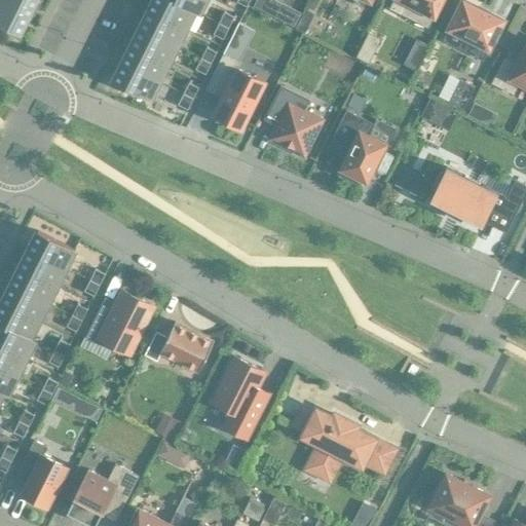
[(35,0),(0,0),(0,2),(28,16),(35,0)]
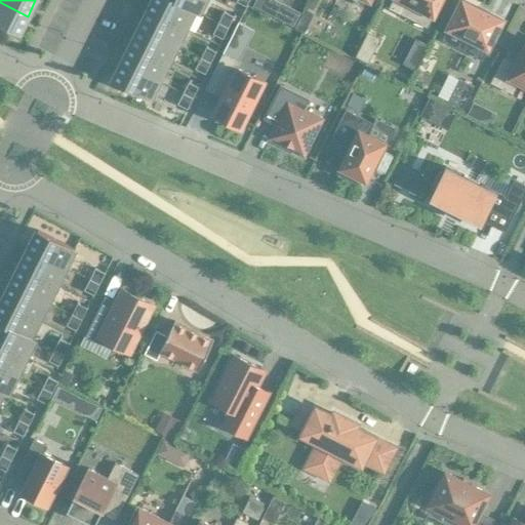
[(197,14),(198,13),(170,0),(152,0),(148,10),(185,29),(193,12),(197,14)]
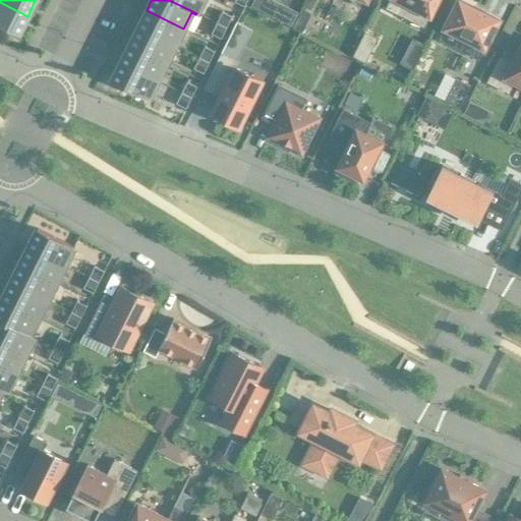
[(169,0),(196,13),(203,0),(169,0)]
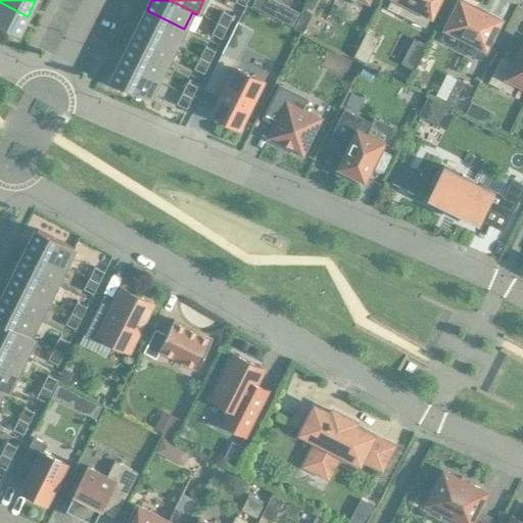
[(431,17),(439,0),(390,0),(386,9),(396,14),(402,3),(431,17)]
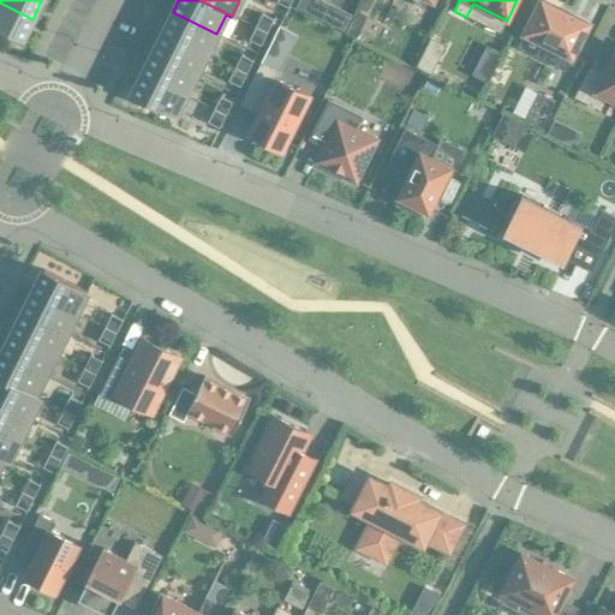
[(342,31),(351,15),(323,1),(315,18),(342,31)]
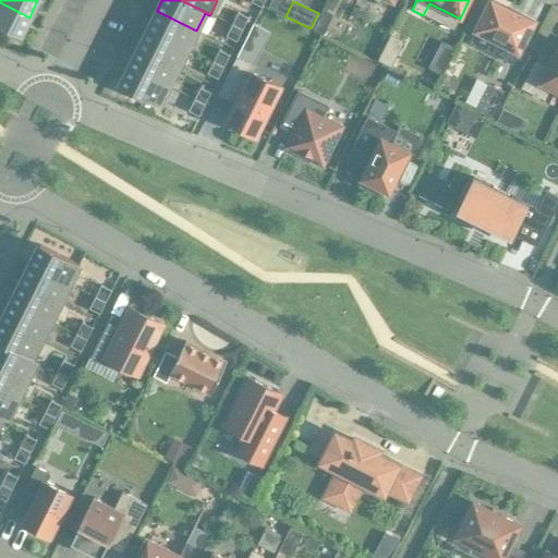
[(518,52),(533,22),(490,1),(475,31),(492,39),(485,51),(511,64),(517,51),(518,52)]
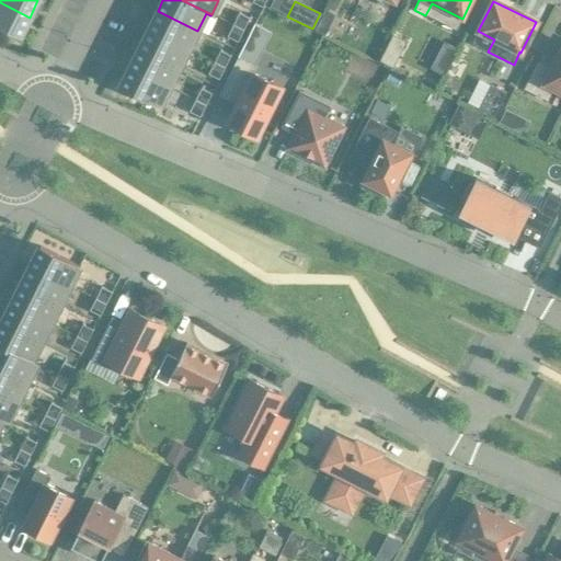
[(30,18),(0,2),(0,26),(19,37),(30,18)]
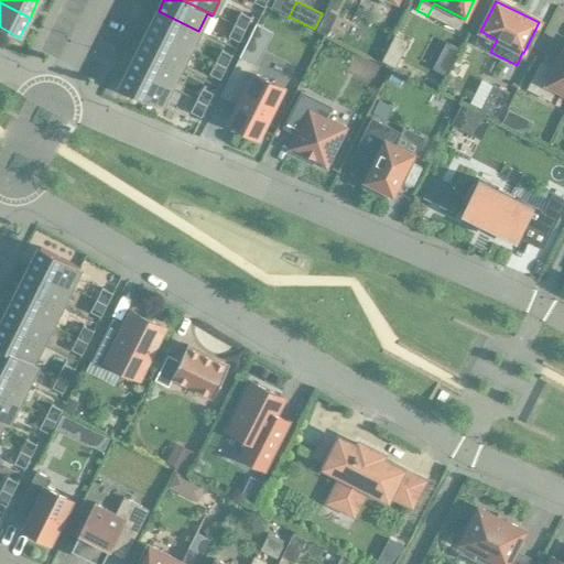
[(188,50),(198,31),(159,11),(149,30),(188,50)]
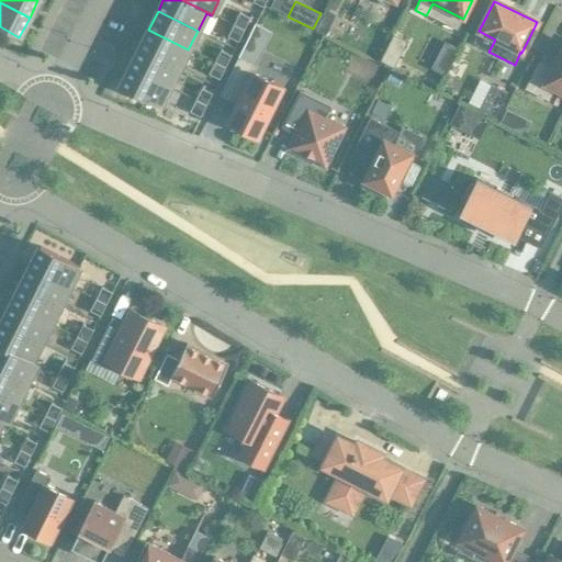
[(326,11),(317,31),(324,34),(333,14),(326,11)]
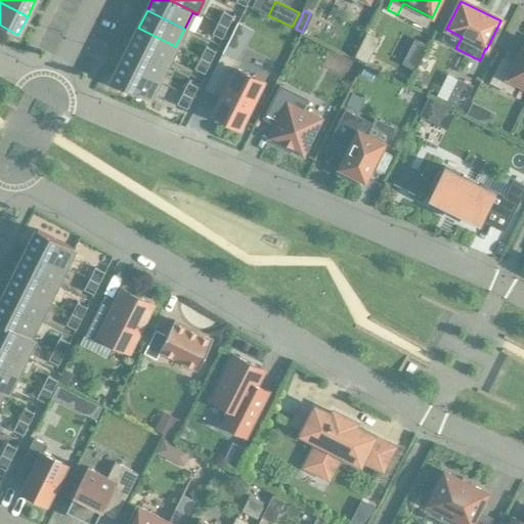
[(217,24),(227,29),(232,17),(222,12),(217,24)]
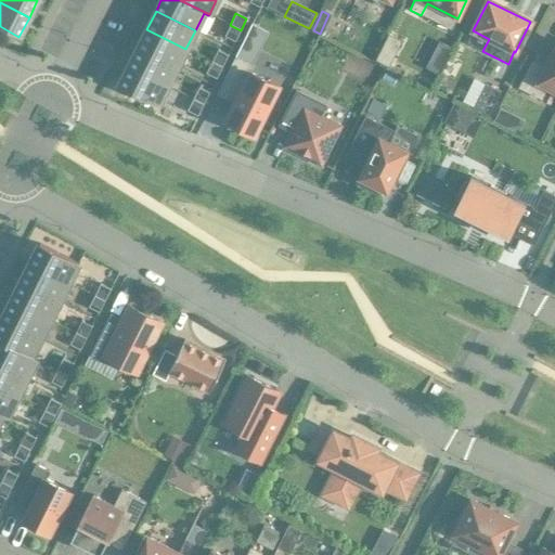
[(359,47),(372,55),(387,31),(373,23),(359,47)]
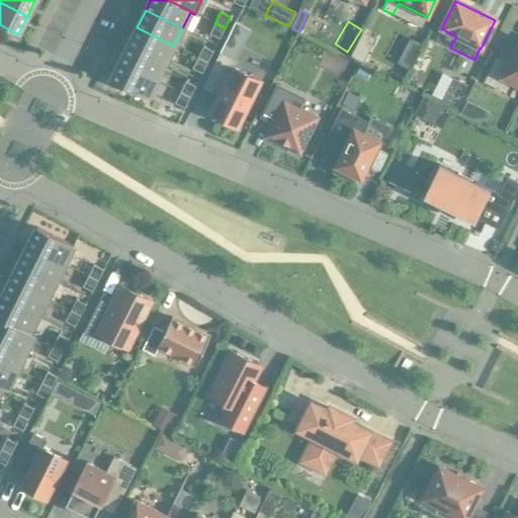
[(214,23),(208,34),(219,39),(225,28),(214,23)]
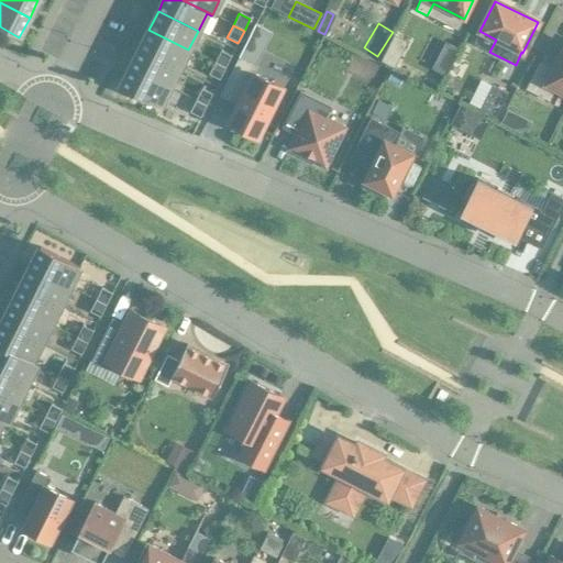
[(272,33),(254,25),(249,36),(266,44),(272,33)]
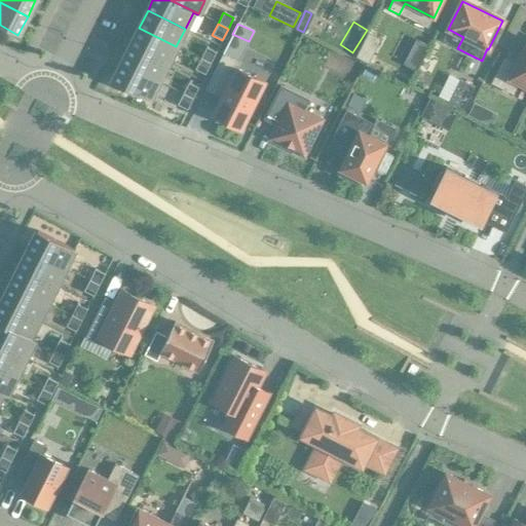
[(167,65),(176,46),(139,28),(129,45),(167,65)]
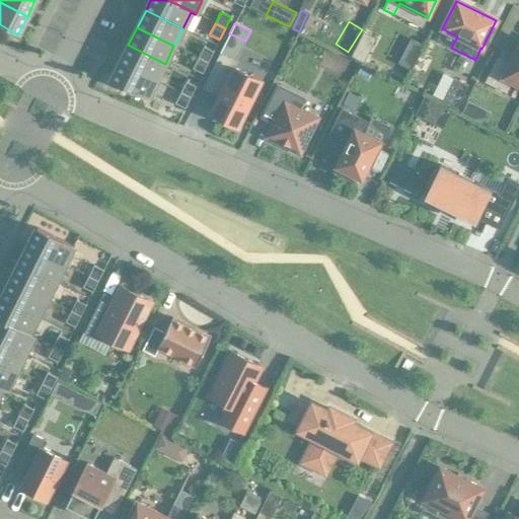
[(362,31),(350,56),(362,62),(374,38),(362,31)]
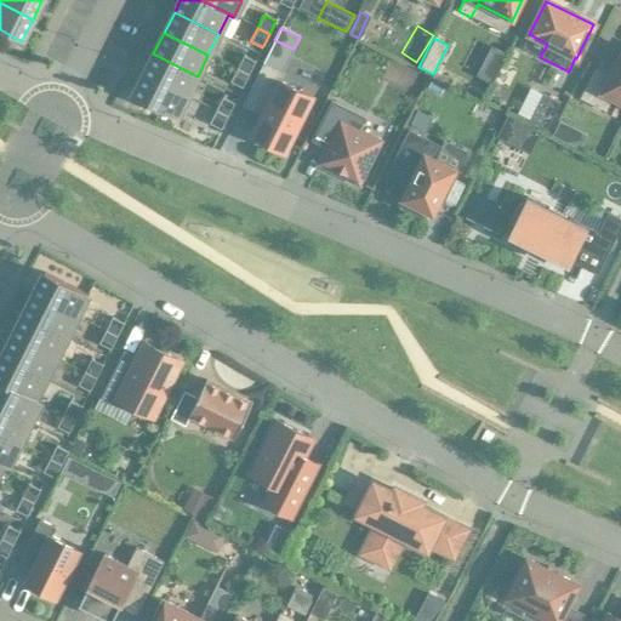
[(620,103),(620,51),(608,78),(593,70),(579,100),(604,112),(611,98),(620,103)]
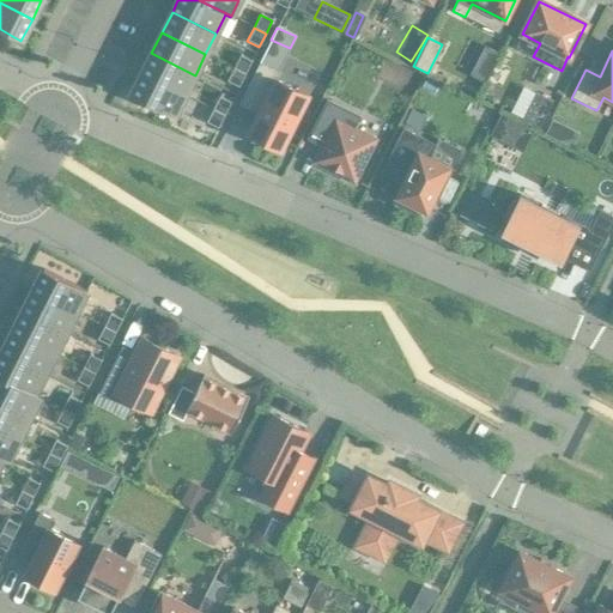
[(141,74),(184,96),(195,76),(151,53),(141,74)]
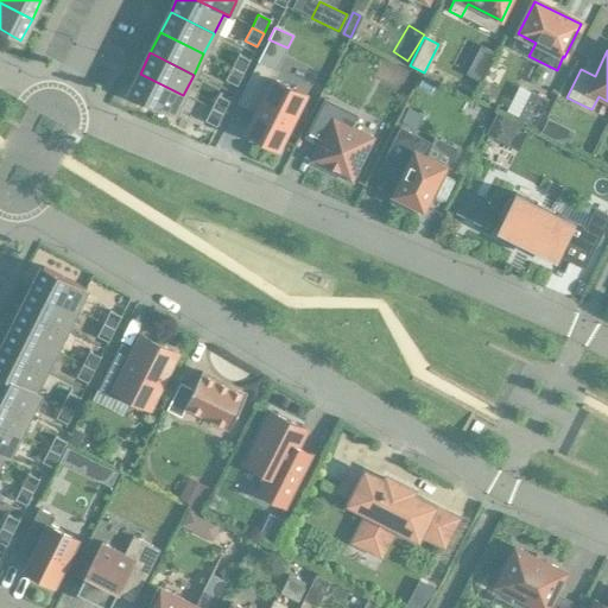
[(230,68),(242,74),(249,61),(238,55),(230,68)]
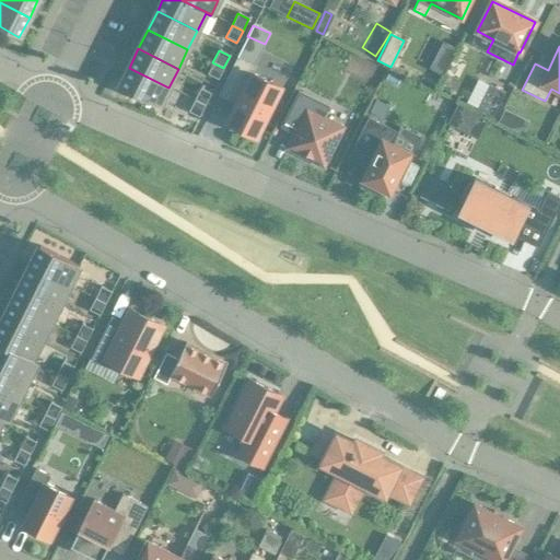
[(255,68),(236,58),(220,90),(237,98),(226,123),(256,137),(281,88),(252,73),(255,68)]
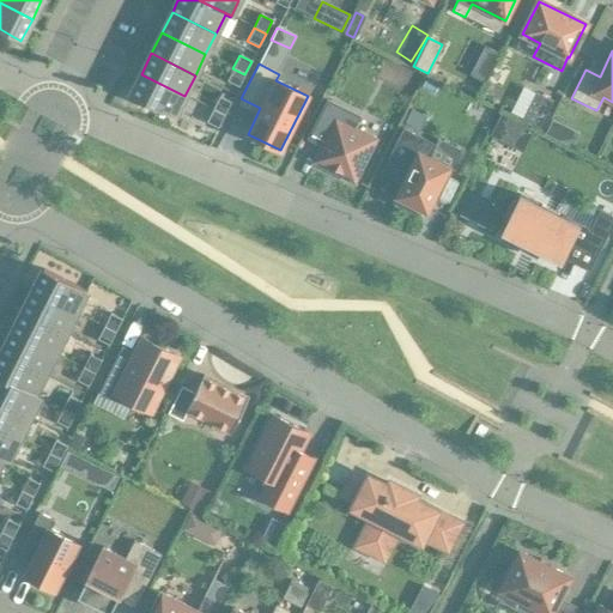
[(244,74),(232,68),(226,82),(238,87),(244,74)]
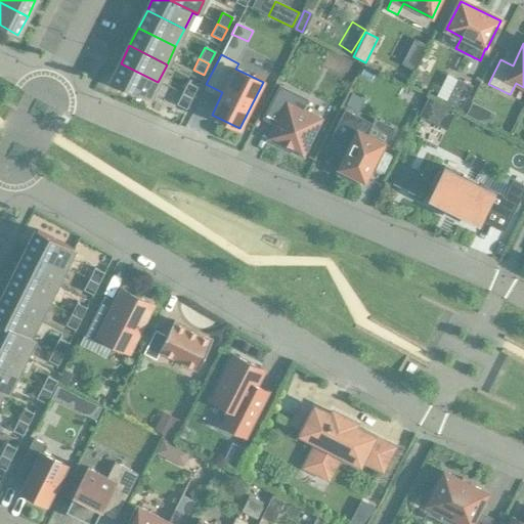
[(148,100),(158,82),(121,63),(112,82),(148,100)]
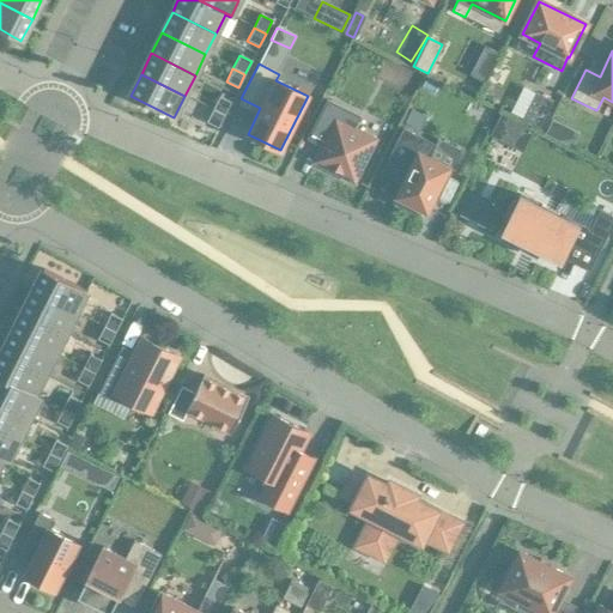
[(519,77),(503,102),(520,113),(535,86),(519,77)]
